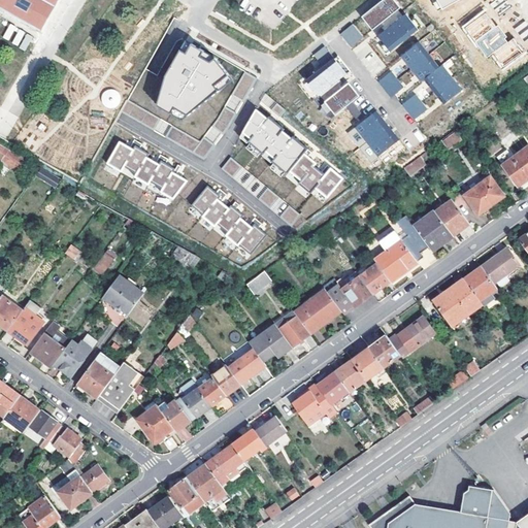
[(0,0),(0,7),(29,24),(42,32),(60,0),(0,0)]
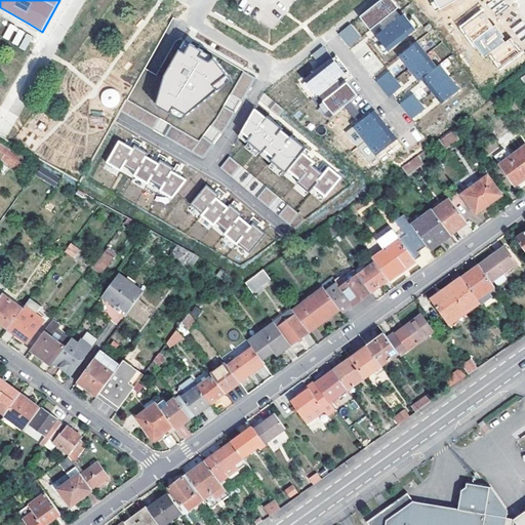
[(392,0),(380,0),(364,13),(374,27),(376,25),(396,9),(399,7),(392,0)]
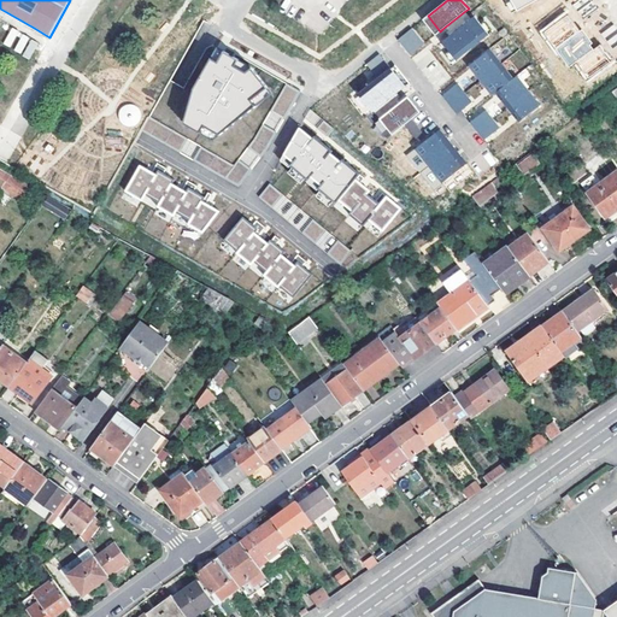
[(511,0),(517,11),(536,0),(511,0)]
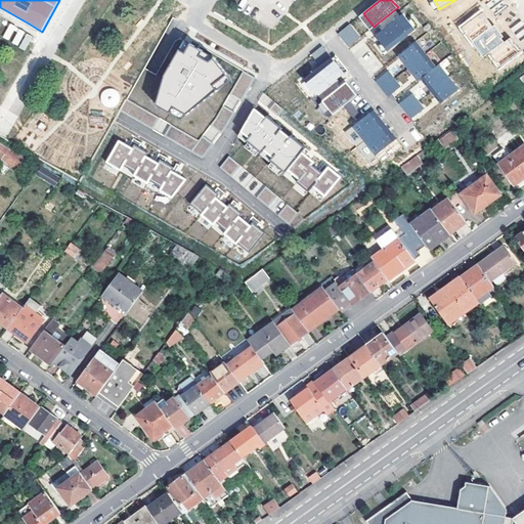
[(503,0),(494,0),(488,6),(498,17),(510,7),(503,0)]
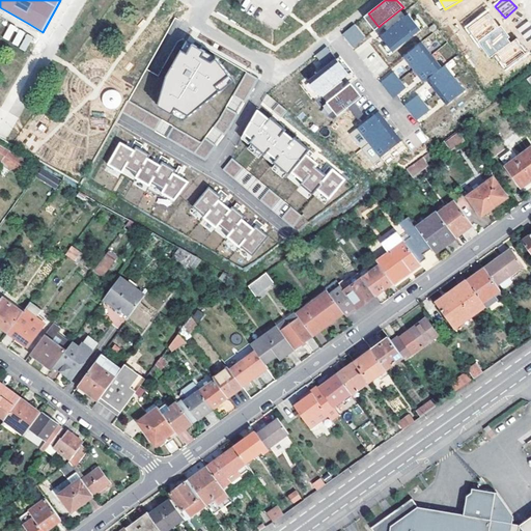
[(400,9),(381,25),(386,31),(406,16),(400,9)]
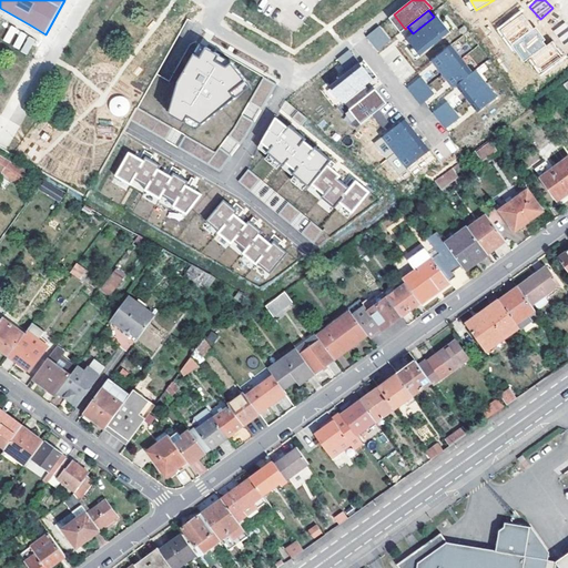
[(394,14),(389,18),(401,32),(405,29),(394,14)]
